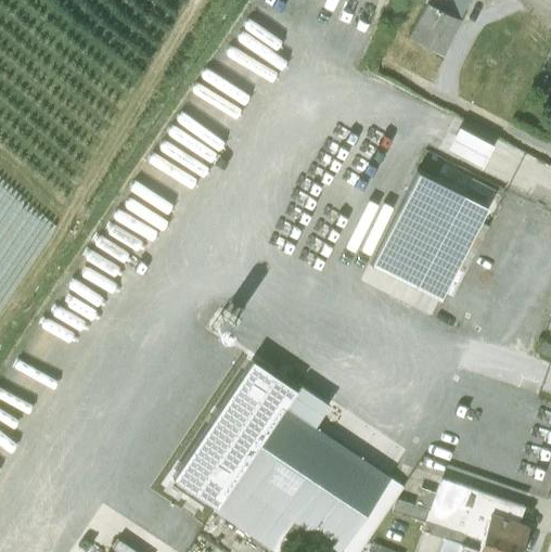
[(445,56),(474,0),(431,0),(412,40),(445,56)]
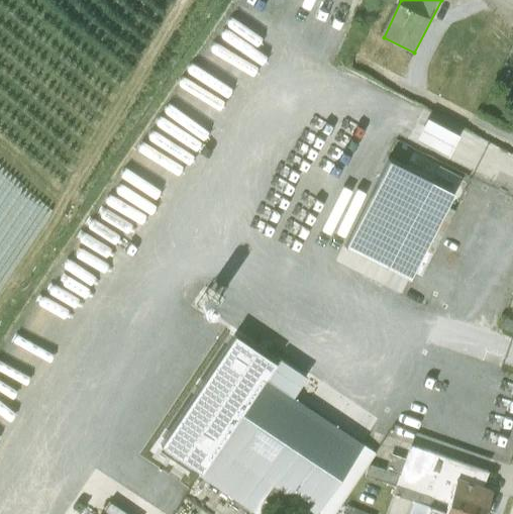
[(346,249),(410,281),(454,194),(438,186),(390,162),(346,249)]
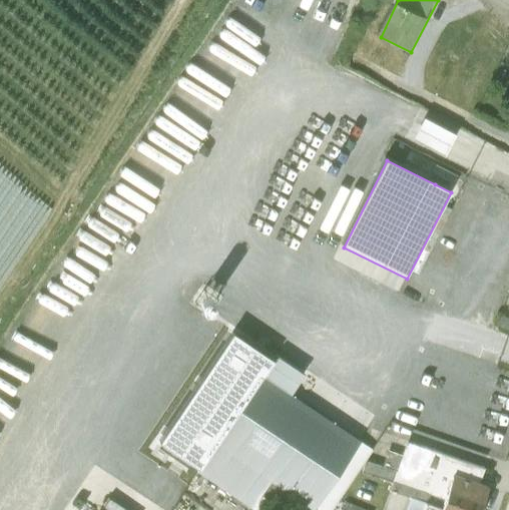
[(318,509),(362,442),(294,396),(307,377),(306,376),(279,358),(276,363),(234,335),(161,444),(201,471),(199,475),(250,509),(257,509),(266,493),(273,484),(314,509),(318,509)]
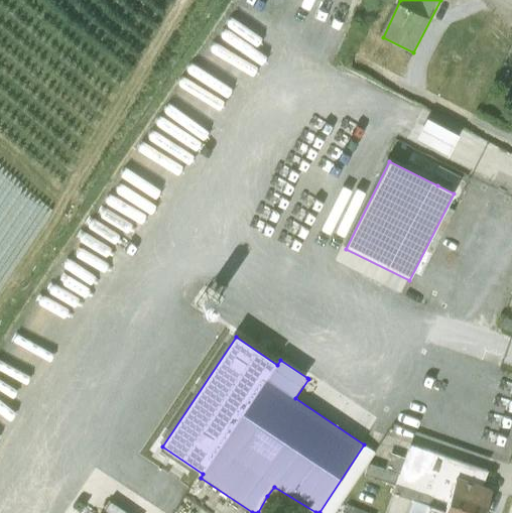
[(364,444),(320,512),(338,512),(378,455),(377,454),(364,444)]
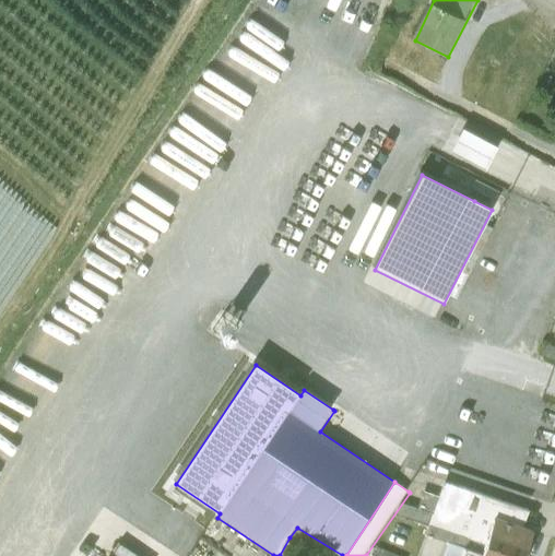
[(531,513),(530,512),(447,484),(446,484),(445,484),(439,497),(425,493),(418,510),(403,505),(402,506),(398,517),(430,528),(518,555),(526,555),(533,534),(532,533),(526,531),(531,513)]
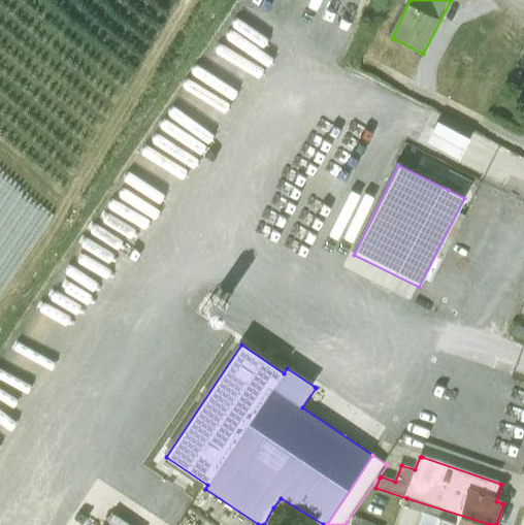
[(489,524),(406,498),(404,507),(425,515),(421,524),(489,524)]
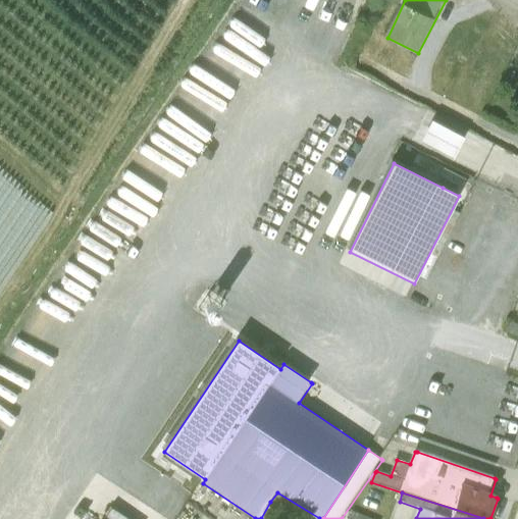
[(197,518),(205,508),(199,502),(187,518),(197,518)]
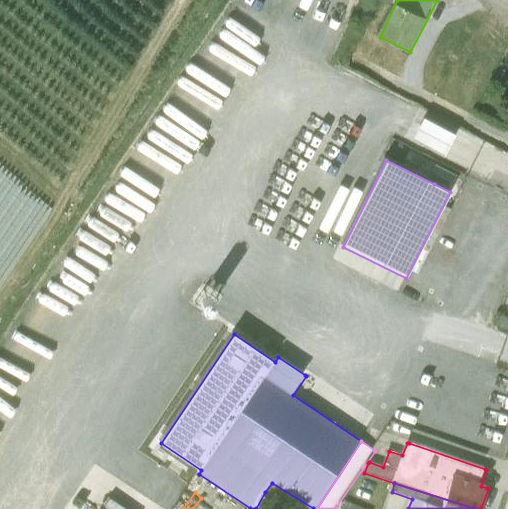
[(268,508),(276,497),(265,492),(256,508),(268,508)]
